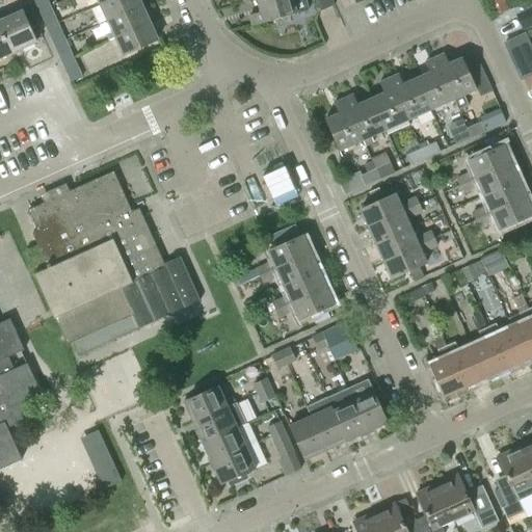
[(48,0),(37,0),(35,1),(41,12),(52,7),(48,0)]
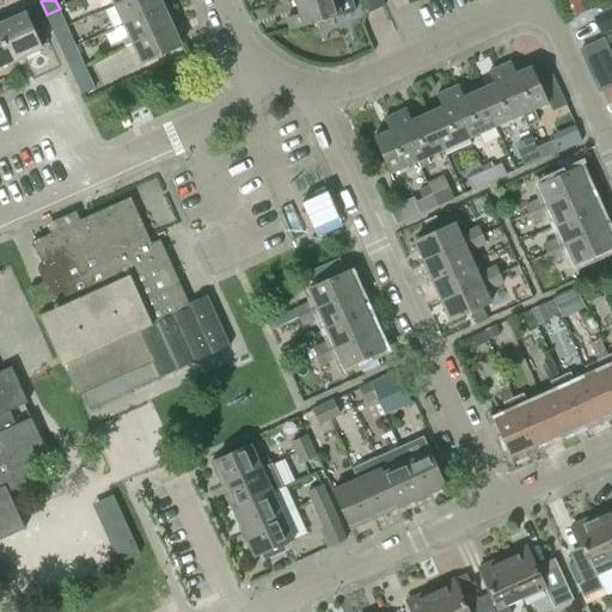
[(123,25),(164,7),(160,0),(128,0),(115,6),(123,25)]
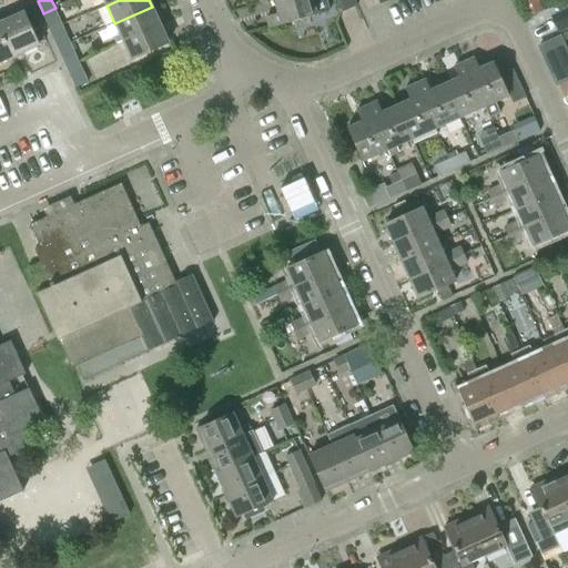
[(279,14),(266,18),(270,29),(317,16),(330,11),(326,0),(313,0),(312,0),(274,0),(279,14)]
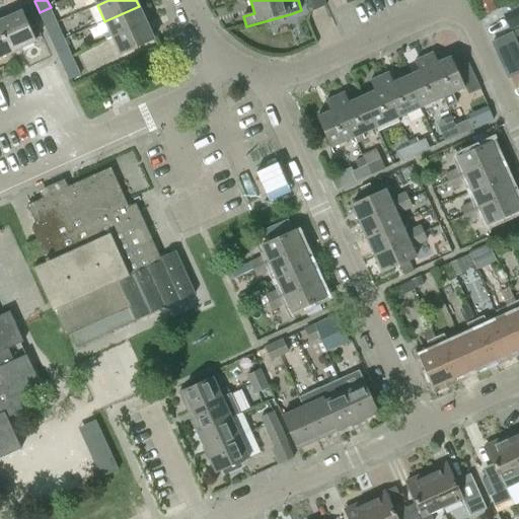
[(326,6),(323,0),(305,0),(311,12),(326,6)]
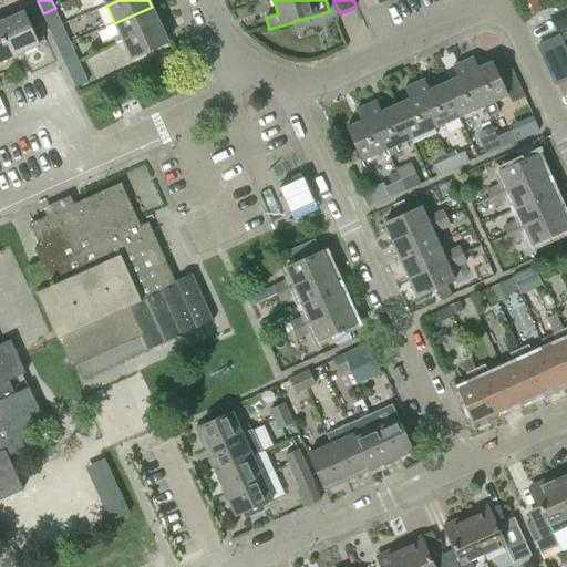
[(62,4),(55,8),(59,14),(65,11),(62,4)]
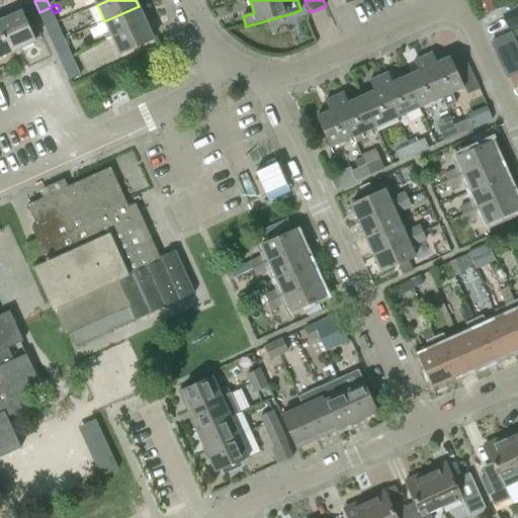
[(139,6),(104,21),(109,32),(112,37),(146,22),(139,6)]
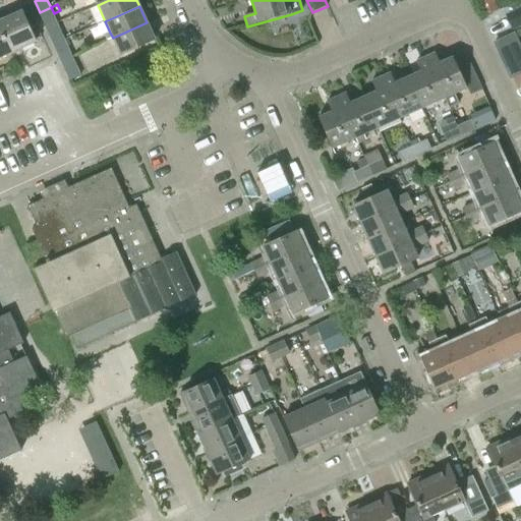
[(51,7),(40,12),(45,23),(56,18),(54,13),(51,7)]
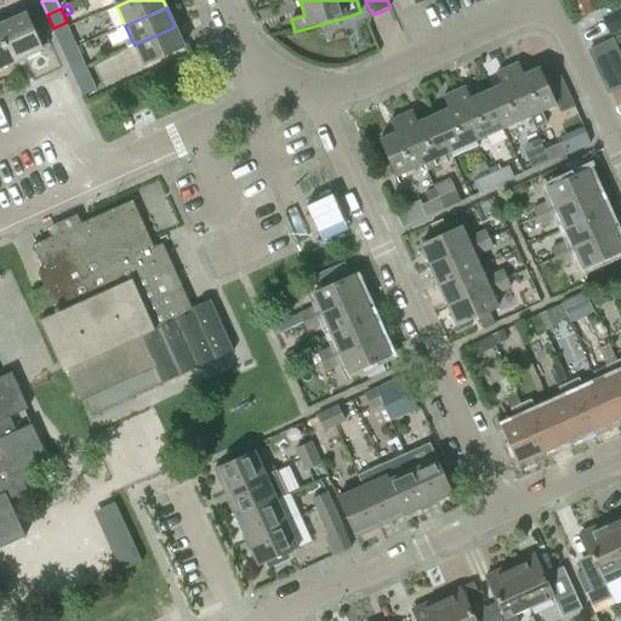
[(620,11),(604,20),(610,34),(620,29),(620,11)]
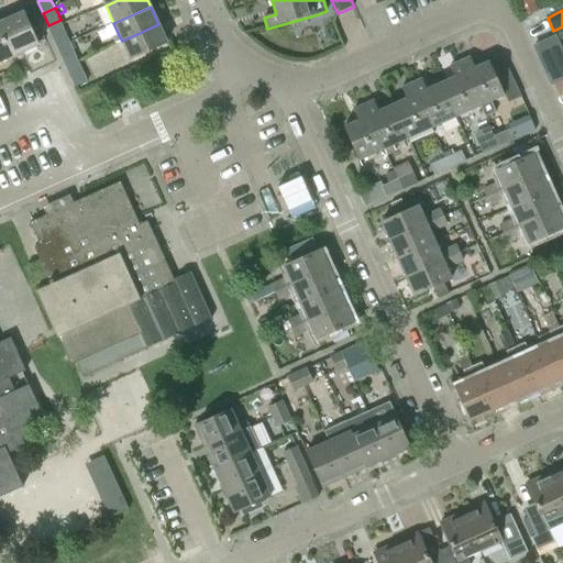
[(0,22),(0,30),(12,57),(39,45),(23,12),(0,22)]
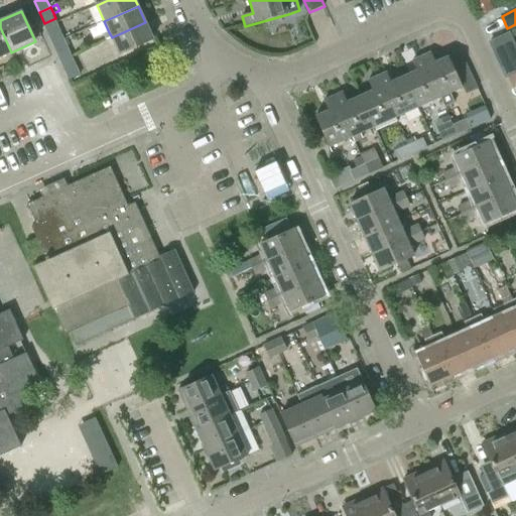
[(153,39),(145,22),(112,37),(120,54),(153,39)]
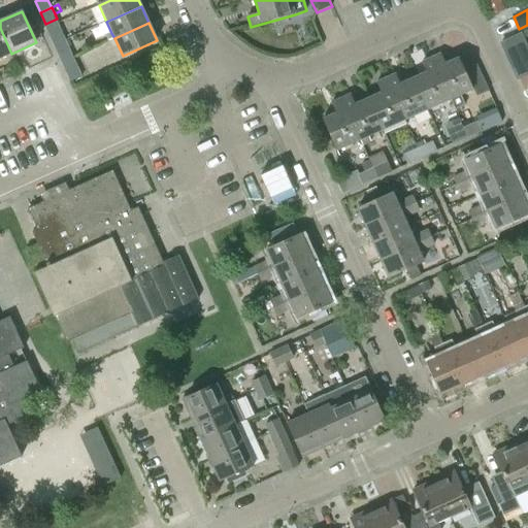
[(0,59),(11,54),(0,28),(0,59)]
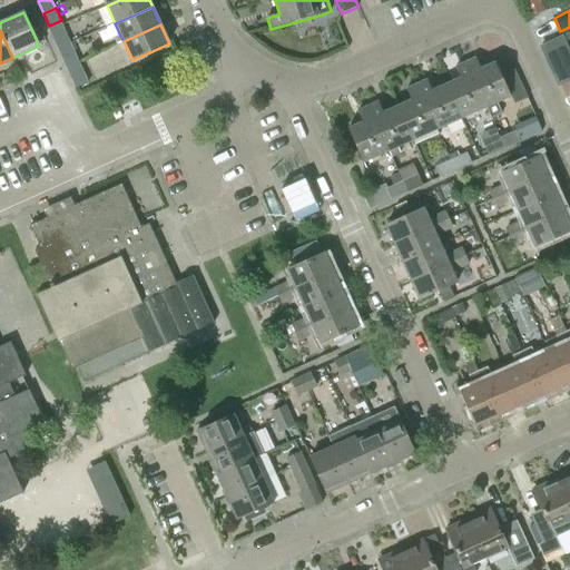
[(67,31),(53,37),(59,49),(72,43),(67,31)]
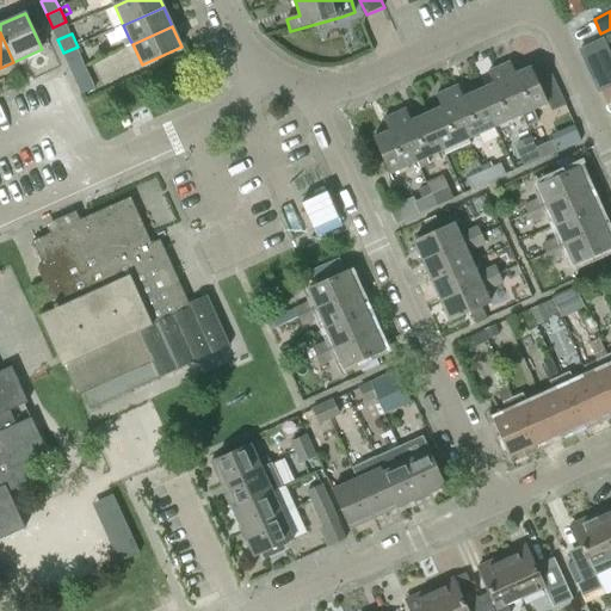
[(363,37),(351,41),(355,51),(366,48),(363,37)]
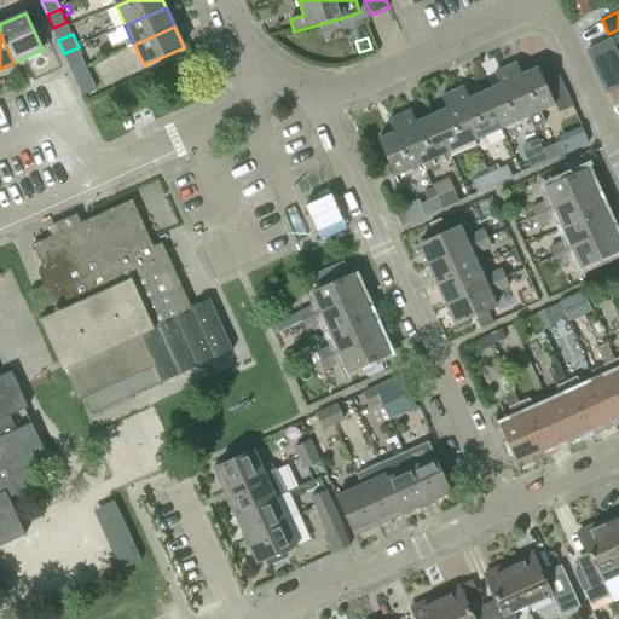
[(618,58),(611,40),(585,51),(605,94),(618,87),(618,58)]
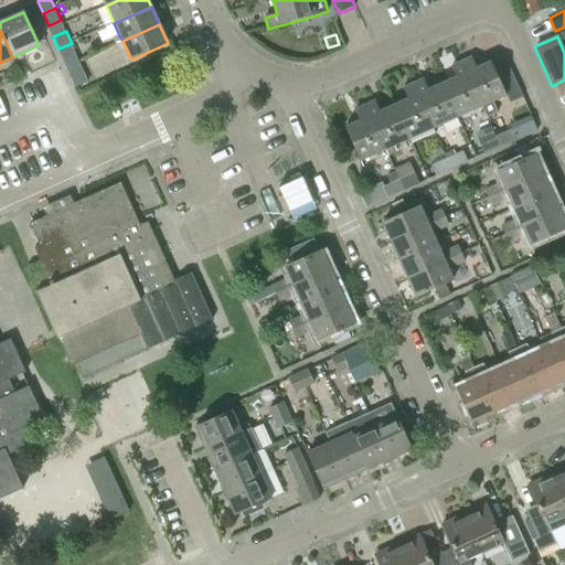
[(72,43),(59,49),(64,61),(77,55),(74,50),(72,43)]
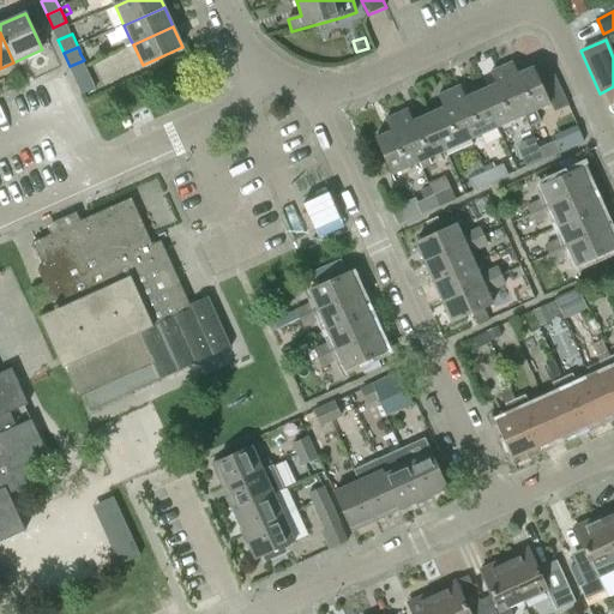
[(512,62),(501,67),(523,116),(529,128),(540,124),(534,112),(551,104),(554,113),(567,107),(553,76),(540,82),(534,67),(518,74),(512,62)]
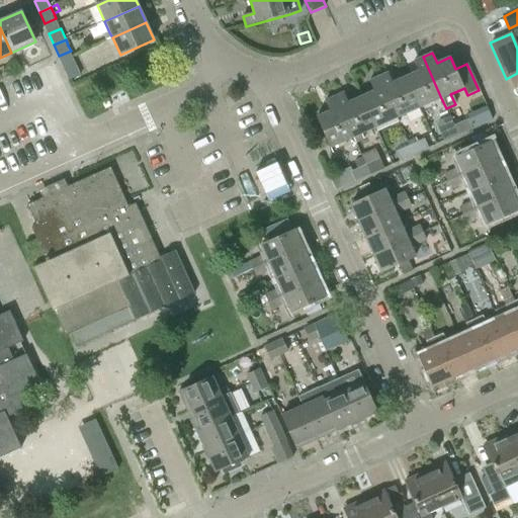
[(406,77),(419,108),(441,98),(423,57),(414,62),(418,72),(406,77)]
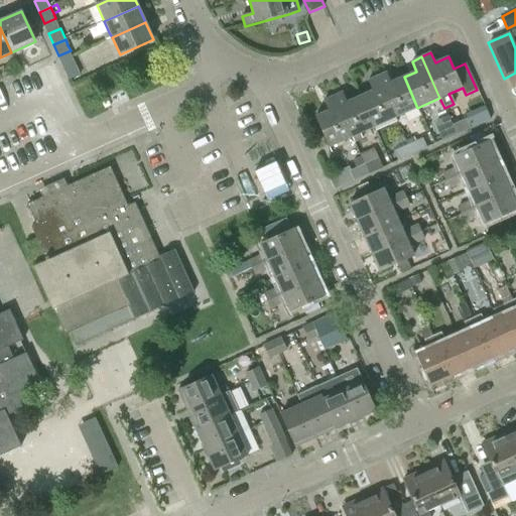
[(75,60),(63,67),(66,71),(71,81),(82,76),(75,60)]
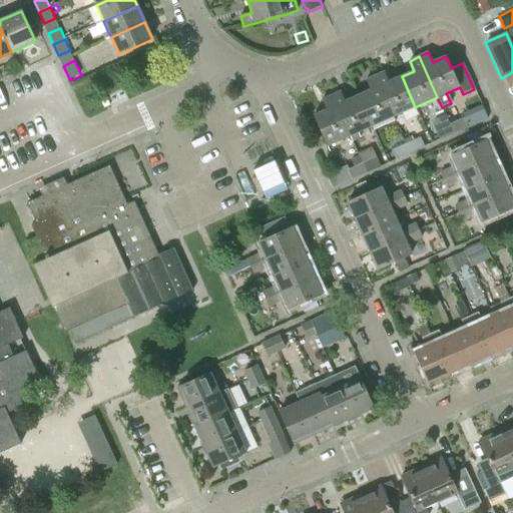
[(385,72),(375,76),(393,116),(415,107),(402,76),(389,82),(385,72)]
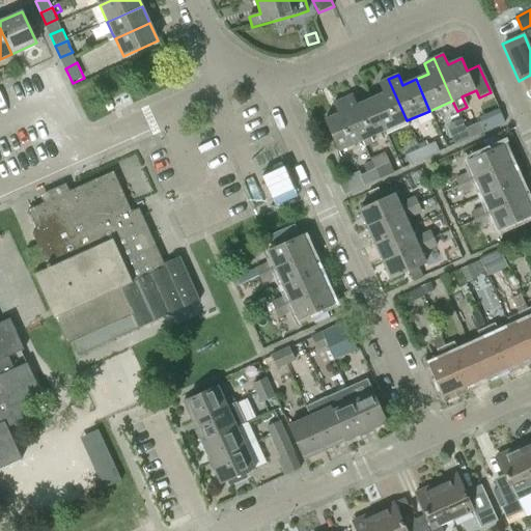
[(385,131),(407,120),(388,79),(379,83),(384,93),(370,100),(385,131)]
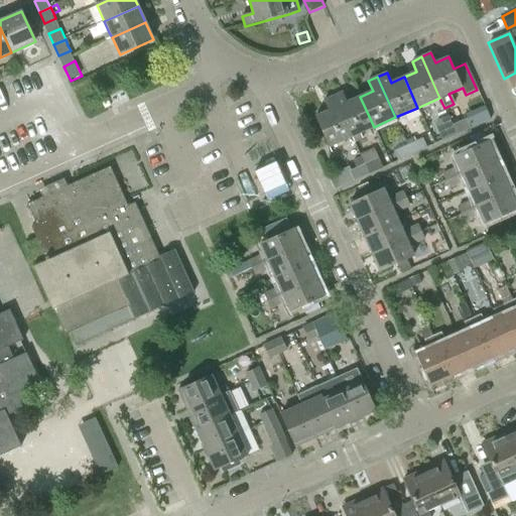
[(360,133),(374,127),(360,97),(347,103),(343,93),(334,97),(352,137),(354,143),(363,139),(360,133)]
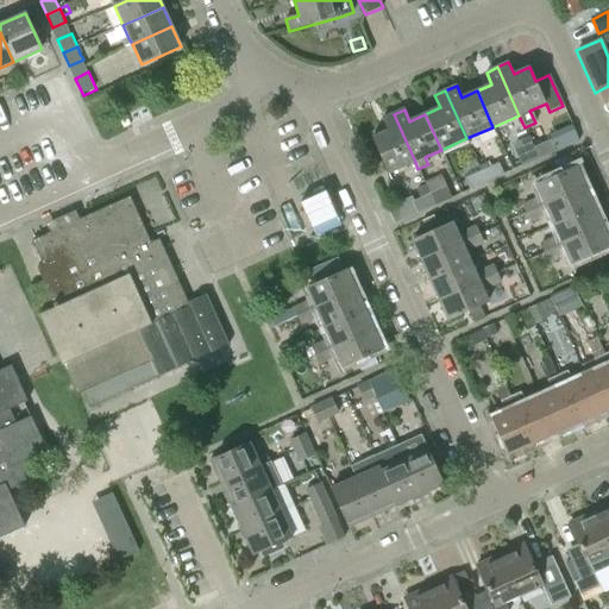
[(388,174),(415,162),(394,114),(382,119),(388,131),(372,138),(388,174)]
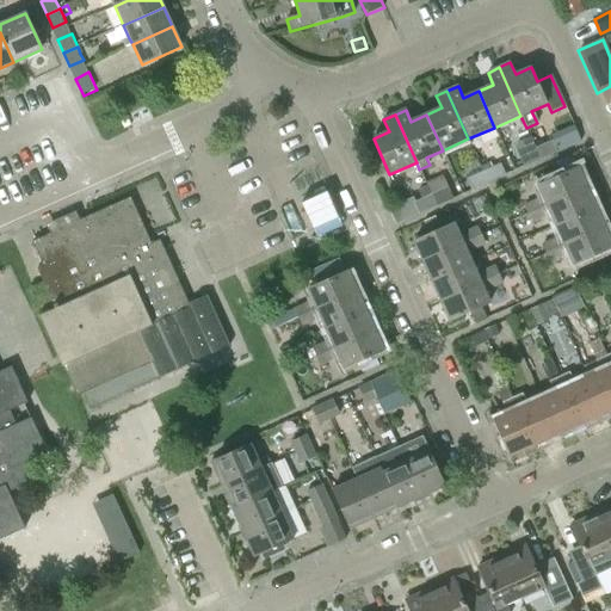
[(535,148),(541,160),(557,152),(553,140),(535,148)]
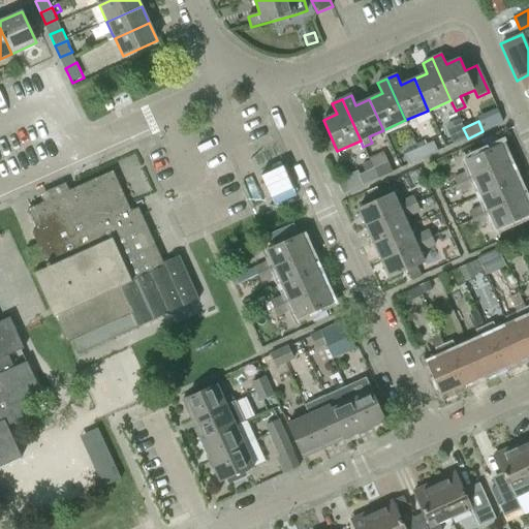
[(468,138),(463,128),(448,134),(454,145),(468,138)]
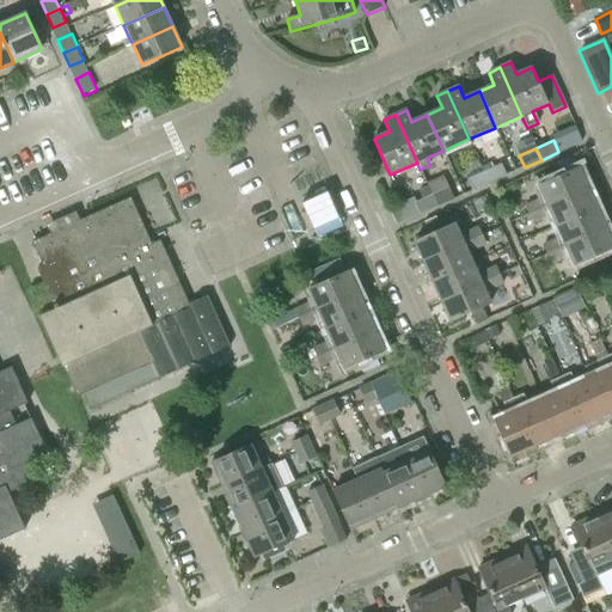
[(501,165),(484,172),(489,183),(506,176),(501,165)]
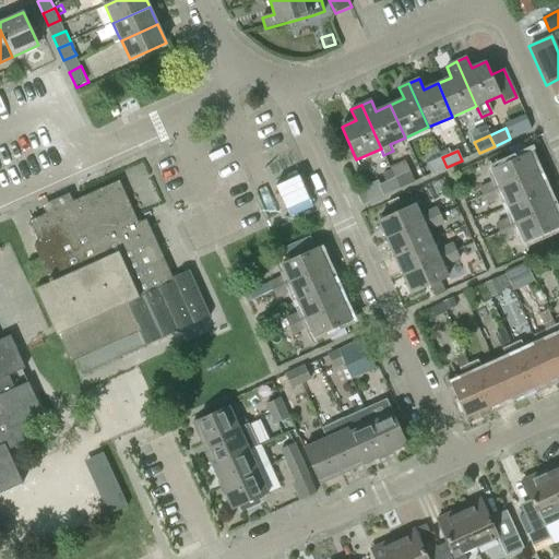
[(484,195),(537,171),(528,154),(491,170),(496,181),(480,188),(484,195)]
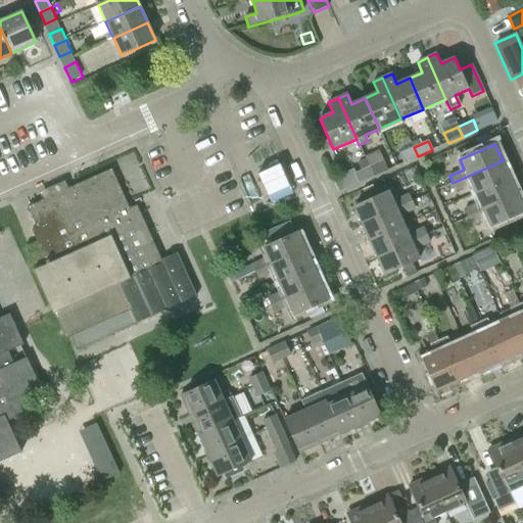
[(418,156),(414,147),(398,154),(403,163),(418,156)]
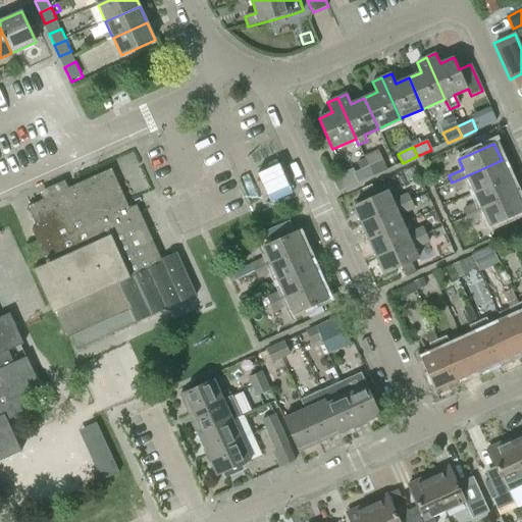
[(368,167),(372,176),(387,170),(382,160),(368,167)]
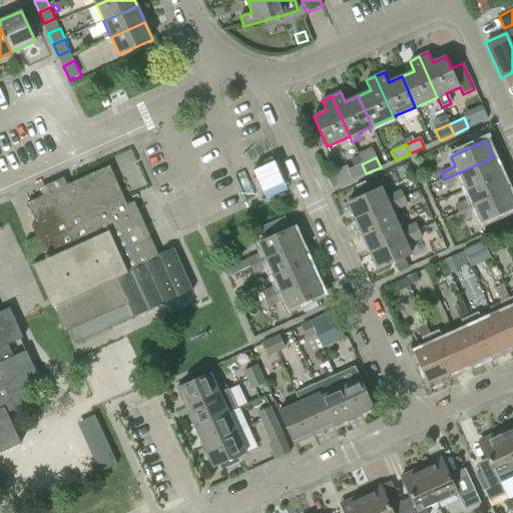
[(466,189),(500,174),(493,157),(444,179),(447,187),(462,180),(466,189)]
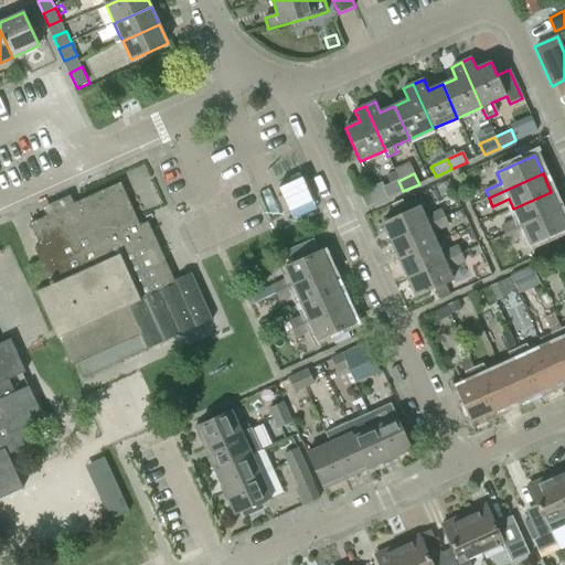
[(403,191),(398,181),(384,187),(382,183),(360,193),(366,208),(403,191)]
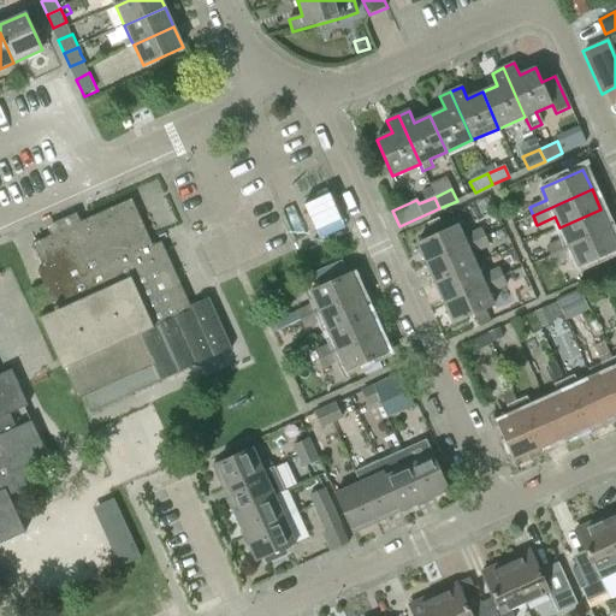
[(90,413),(160,381),(232,349),(211,302),(191,311),(161,242),(153,246),(142,224),(131,200),(33,244),(43,268),(37,271),(55,312),(43,317),(40,319),(63,369),(64,369),(71,384),(76,381),(90,413)]
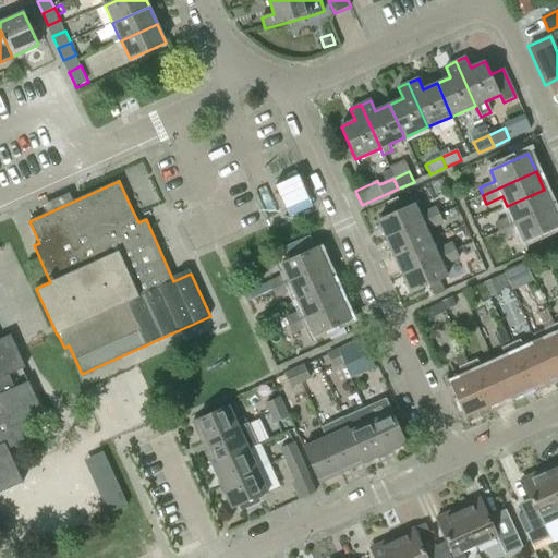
[(499,231),(552,207),(544,190),(507,206),(511,217),(495,223),(499,231)]
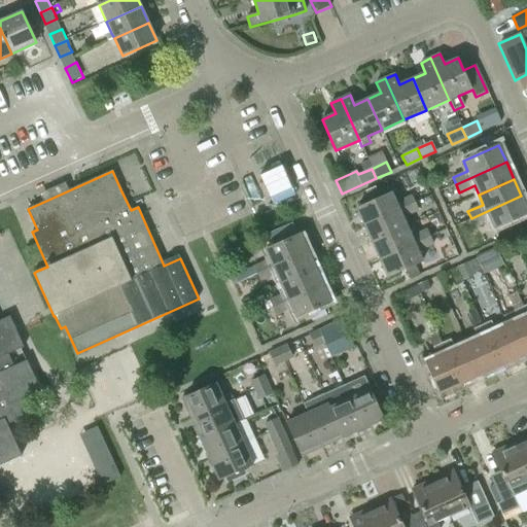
[(376,188),(366,192),(371,202),(381,198),(376,188)]
